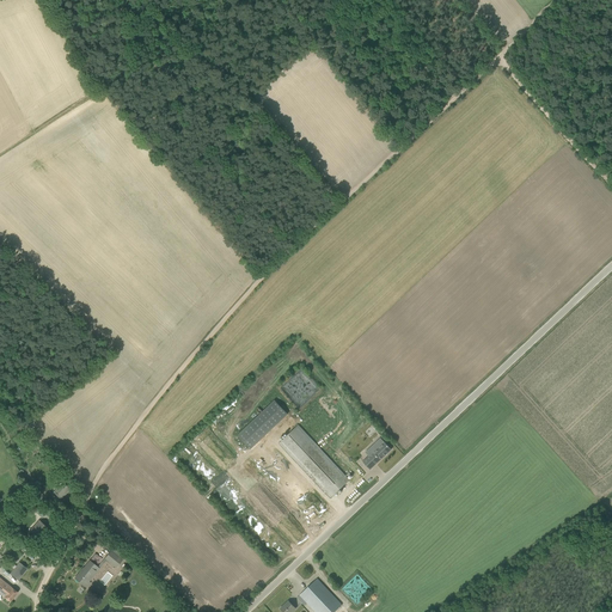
[(255,418),(268,433),(288,414),(274,401),(255,418)]
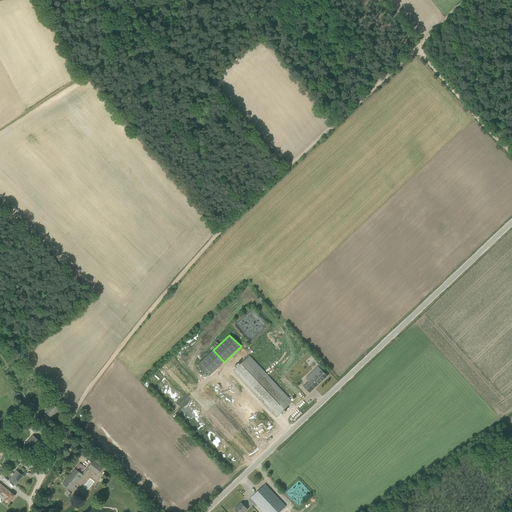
[(233,371),(276,416),(292,401),(249,356),(233,371)]
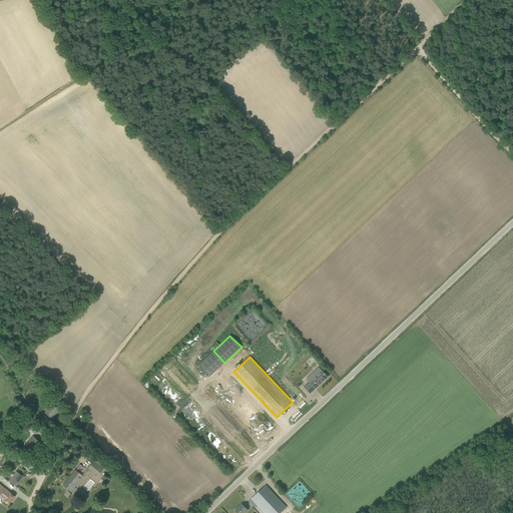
[(310,382),(304,387),(311,394),(328,377),(322,371),(318,374),(315,371),(311,375),(314,379),(310,382)]
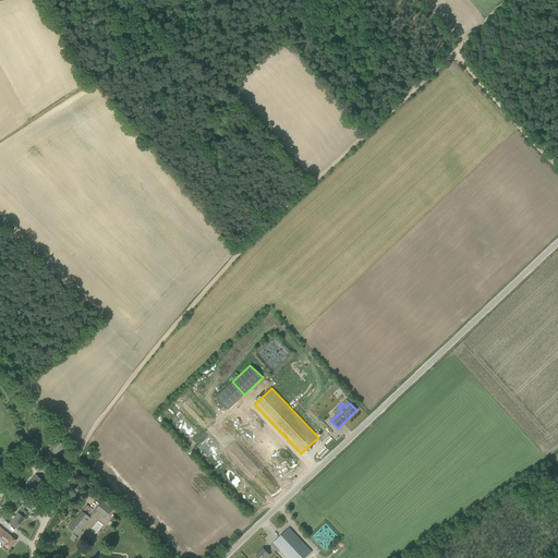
[(211,433),(234,458),(242,451),(219,425),(211,433)]
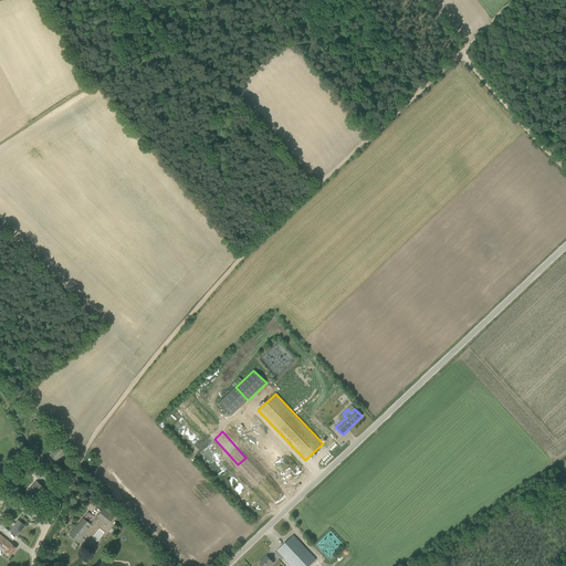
[(50,454),(52,457),(55,461),(64,453),(59,447),(50,454)]
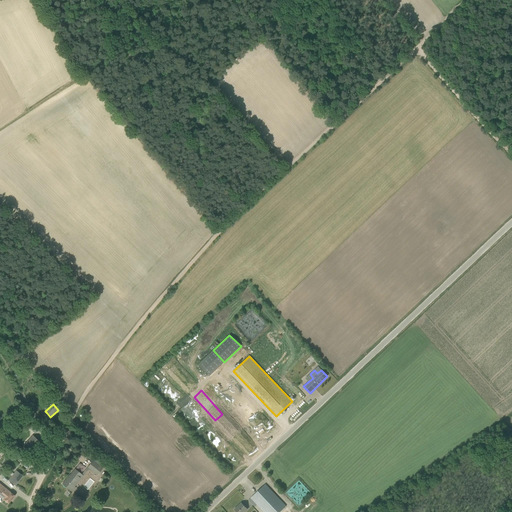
[(34,411),(39,417),(43,414),(38,407),(34,411)]
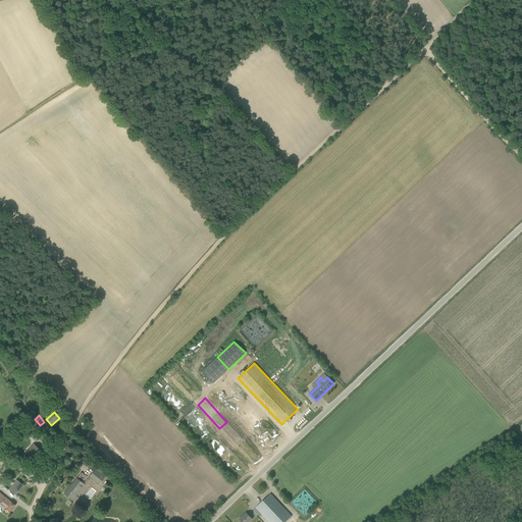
[(28,435),(36,441),(39,438),(32,431),(28,435)]
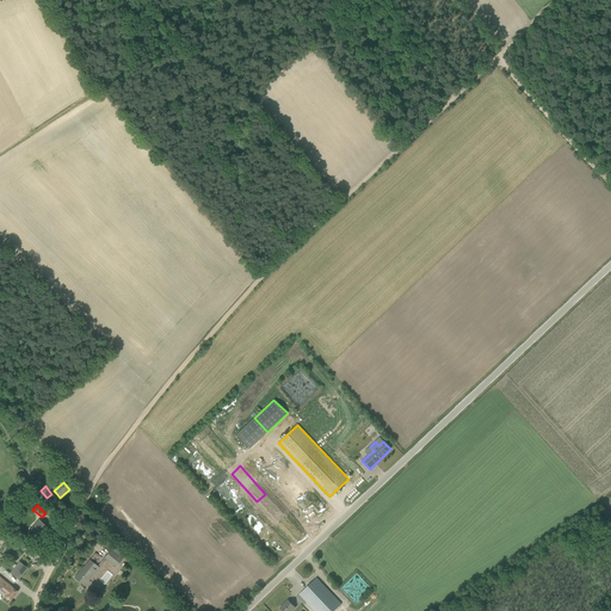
[(4,516),(10,520),(17,513),(12,508),(4,516)]
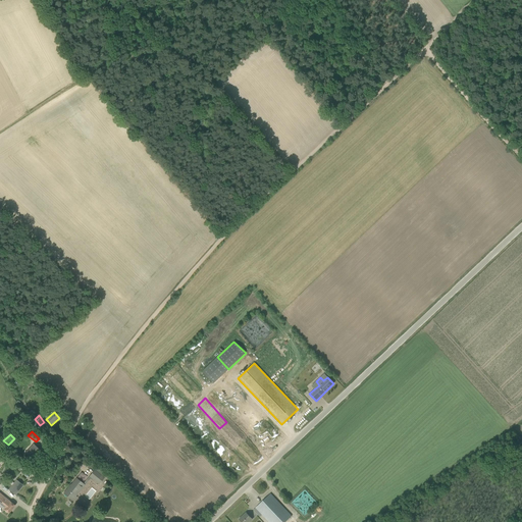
[(25,453),(29,456),(32,459),(40,451),(34,445),(25,453)]
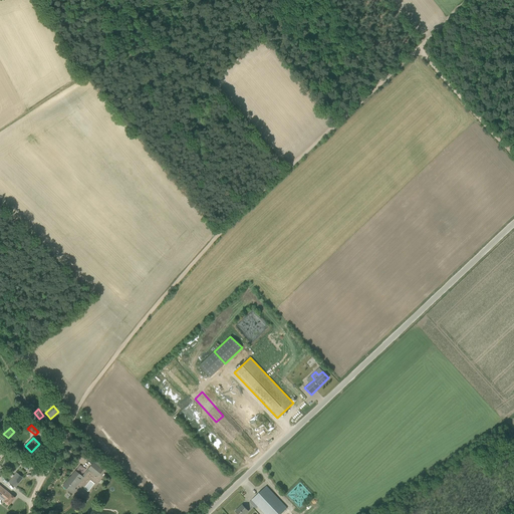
[(17,462),(24,468),(26,465),(20,459),(17,462)]
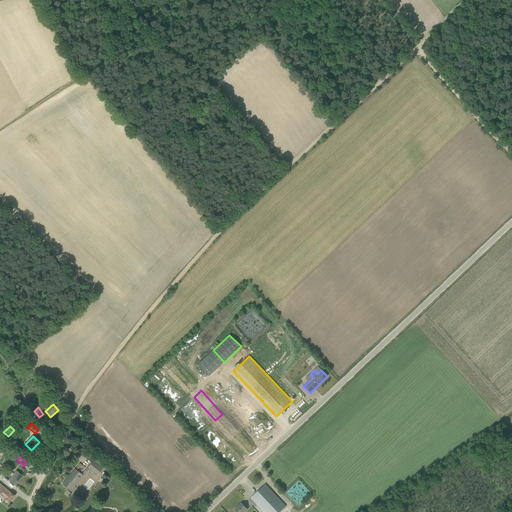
[(88,467),(97,475),(101,469),(92,462),(88,467)]
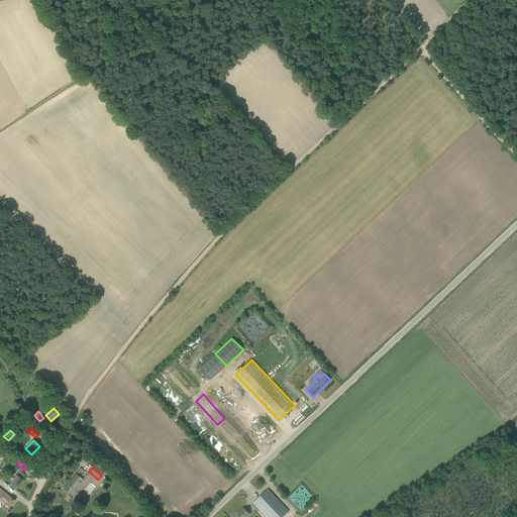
[(63,489),(67,492),(73,496),(76,493),(73,491),(83,480),(76,474),(71,481),(68,486),(66,485),(63,489)]
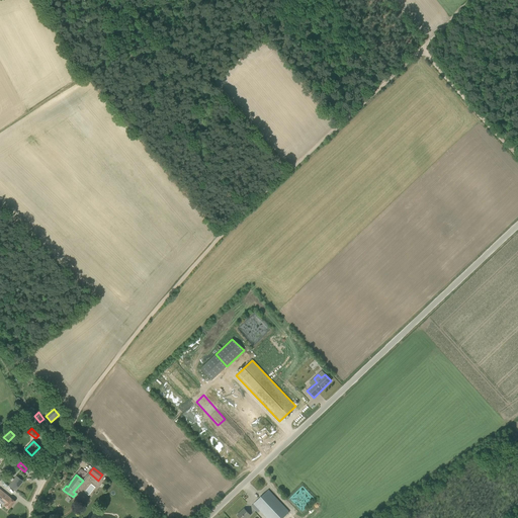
[(8,487),(15,492),(23,482),(16,476),(8,487)]
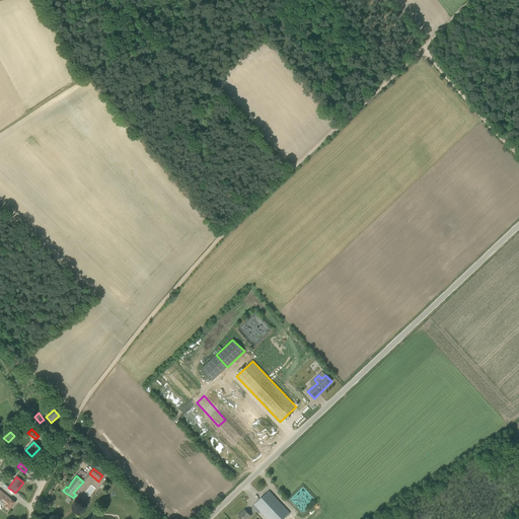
[(0,503),(5,507),(4,508),(5,509),(6,510),(7,510),(8,510),(15,502),(0,490),(0,503)]
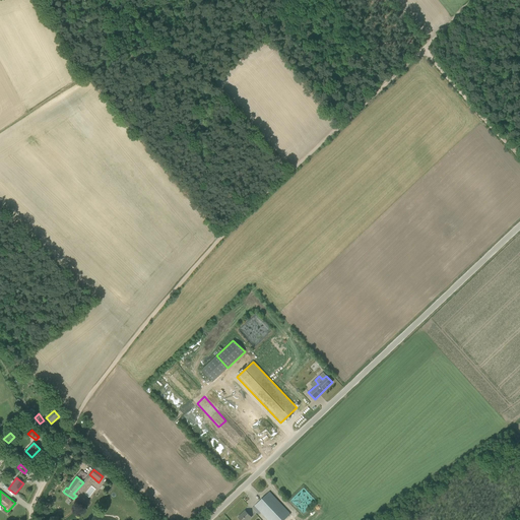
[(283,519),(290,514),(269,492),(254,506),(268,519),(283,519)]
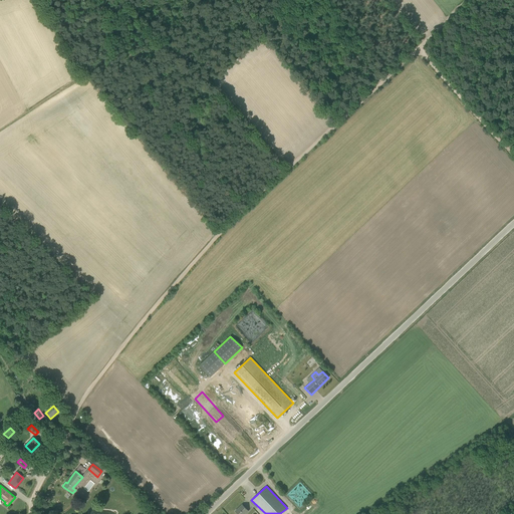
[(235,511),(237,513),(245,513),(248,511),(242,504),(235,511)]
